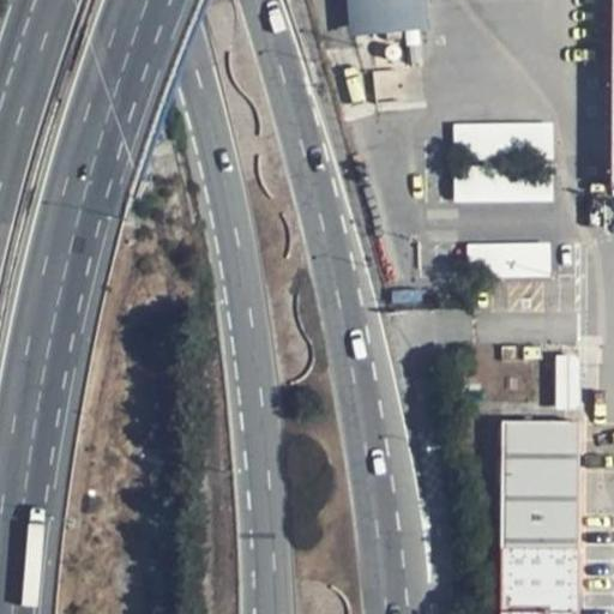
[(348,0),(351,42),(427,37),(423,0),(348,0)]
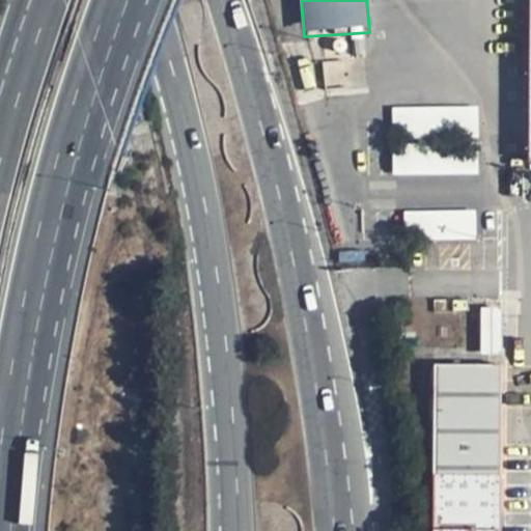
[(479,140),(478,106),(393,108),(394,143),(479,140)]
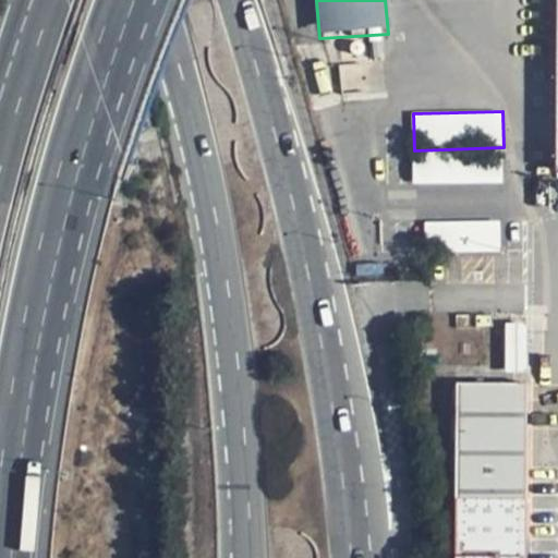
[(413,184),(504,183),(502,152),(412,153),(413,184)]
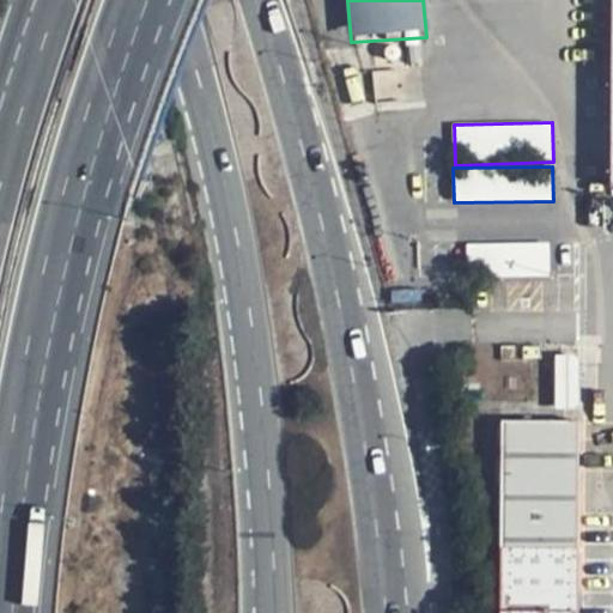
[(551,278),(550,242),(467,244),(468,280),(551,278)]
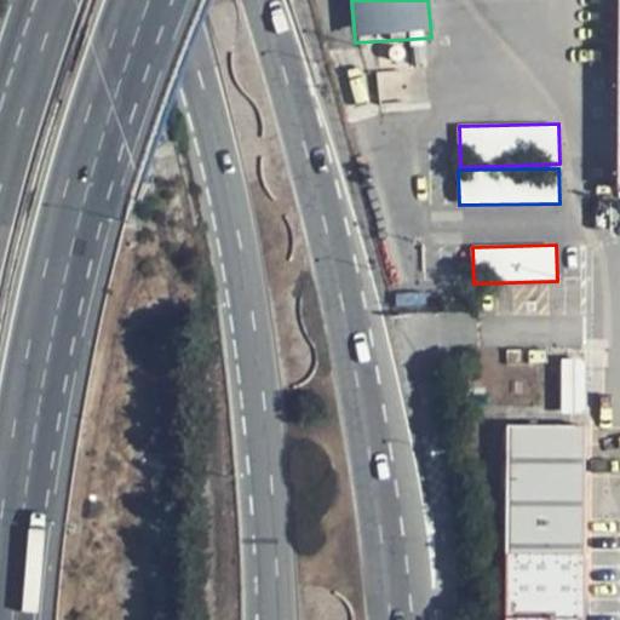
[(586,414),(585,357),(561,359),(562,415),(586,414)]
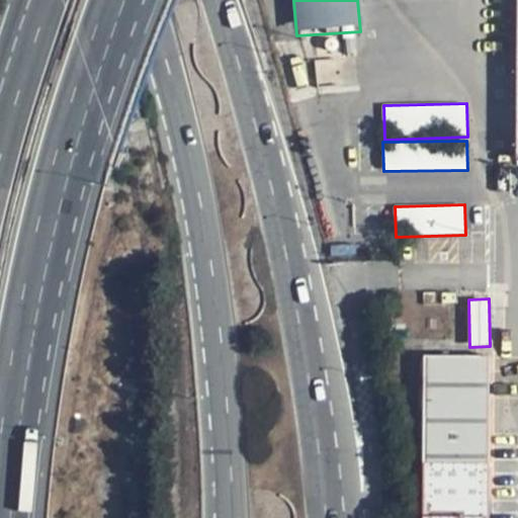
[(424,357),(423,517),(487,517),(490,357),(424,357)]
